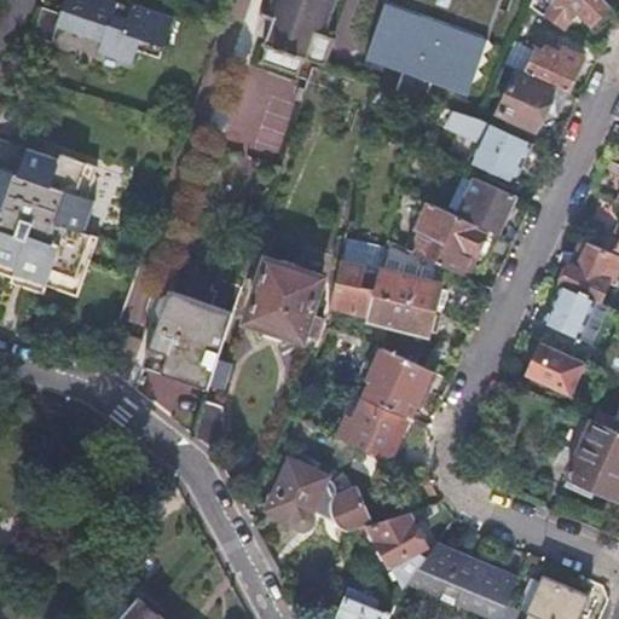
[(126,16),(109,11),(111,3),(102,0),(61,0),(51,28),(97,45),(93,55),(128,67),(133,53),(155,61),(169,18),(129,4),(126,16)]
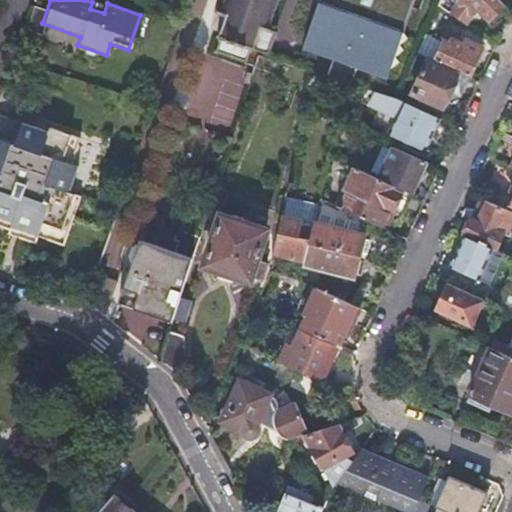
[(220,0),(207,41),(215,44),(213,53),(244,62),(249,48),(266,54),(274,31),(272,25),(279,0),(220,0)]
